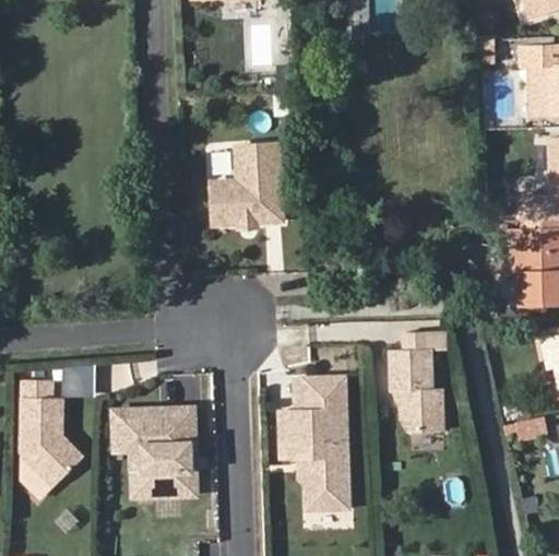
[(558,0),(535,0),(539,12),(558,4),(558,0)]
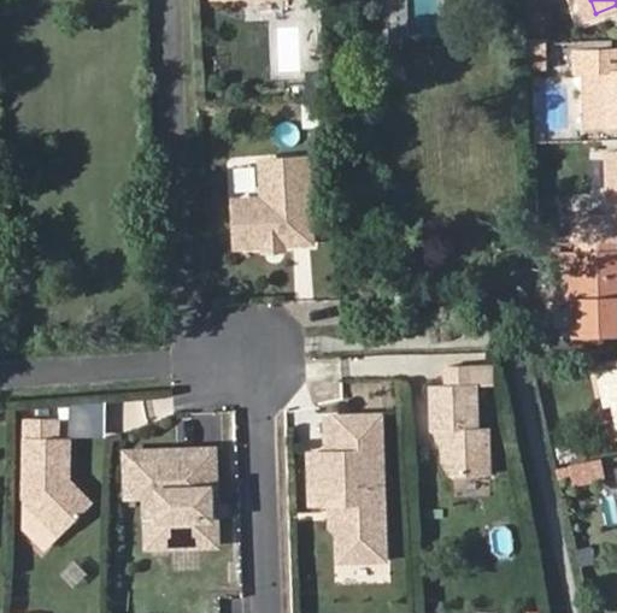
[(615,70),(616,106),(616,48),(577,49),(579,71),(595,70),(615,70)]
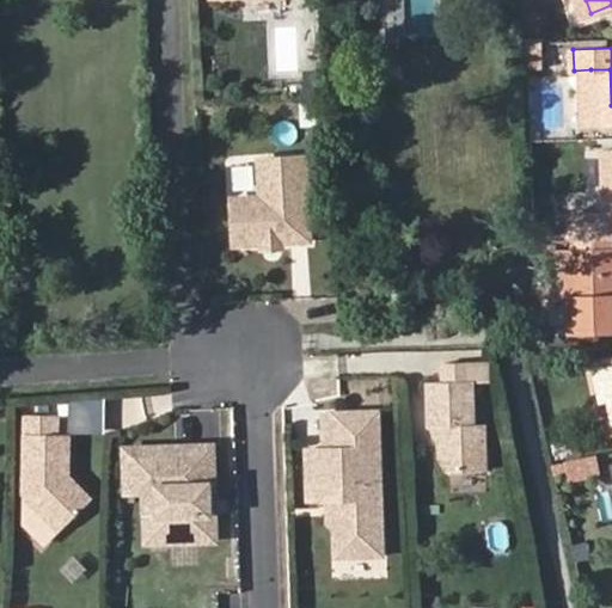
[(611,105),(610,69),(591,69),(594,127),(611,126),(611,105)]
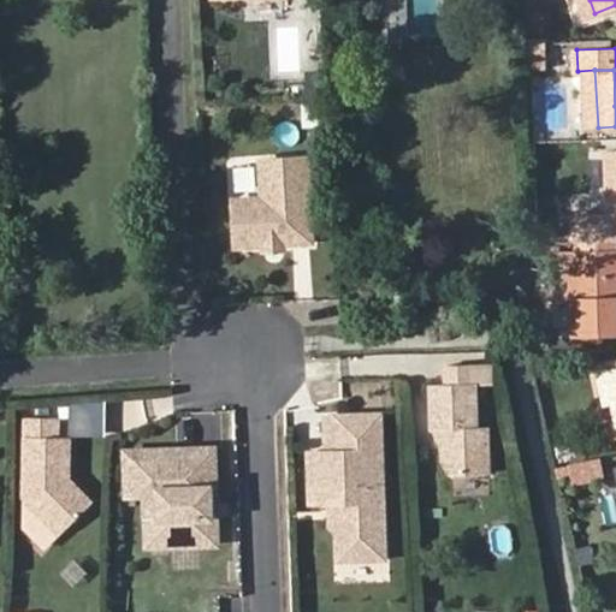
[(584,244),(615,242),(615,153),(615,166),(615,218),(582,220),(584,244)]
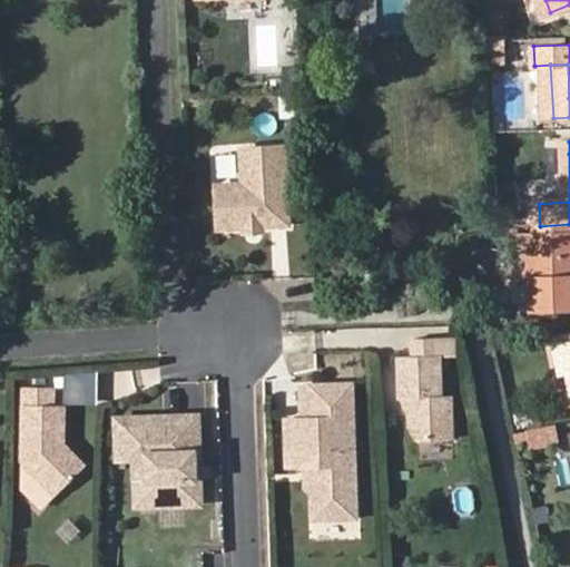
[(283,147),(241,149),(243,184),(216,185),(218,227),(246,226),(246,222),(258,221),(258,225),(287,224),(283,147)]
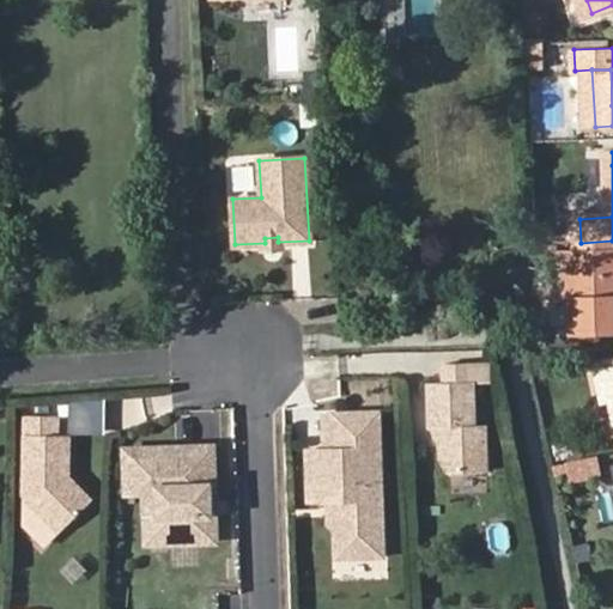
[(278,237),(265,238),(265,243),(265,249),(278,248),(278,242),(278,237)]
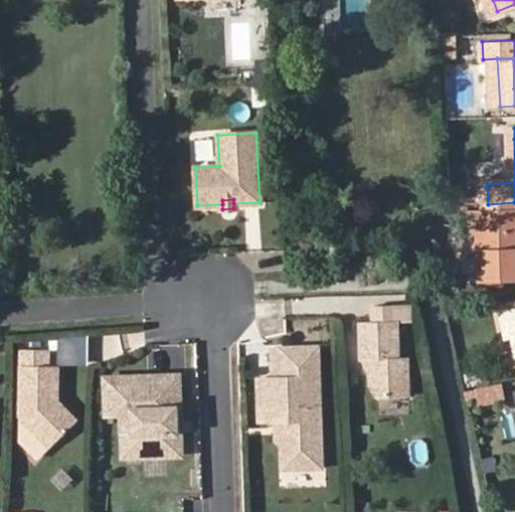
[(514,212),(487,214),(488,264),(514,261),(514,212)]
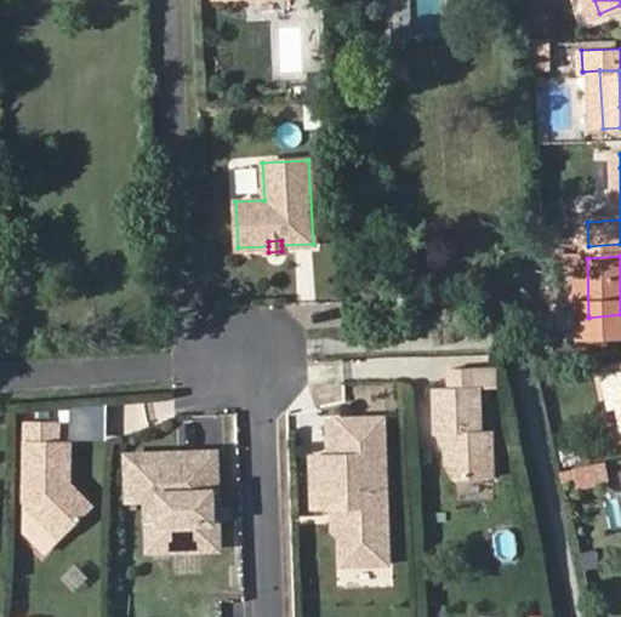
[(620,314),(588,318),(587,341),(620,338),(620,314)]
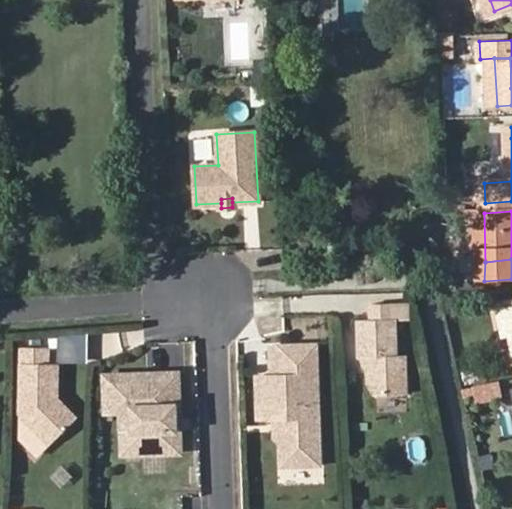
[(359,319),(360,357),(369,356),(370,382),(377,394),(407,393),(406,354),(397,354),(396,318),(405,318),(405,303),(372,304),(372,319),(359,319)]
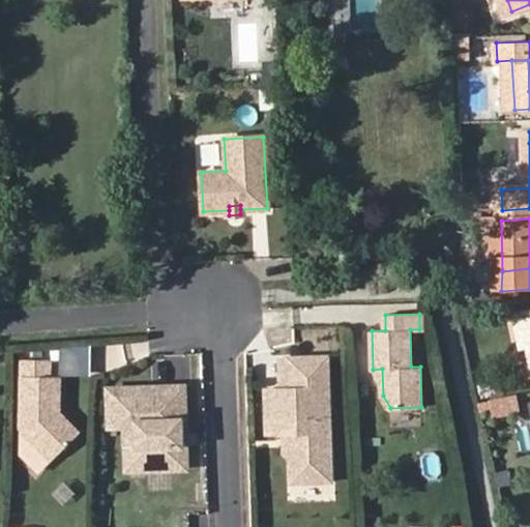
[(529,354),(529,324),(528,318),(521,319),(528,355),(529,354)]
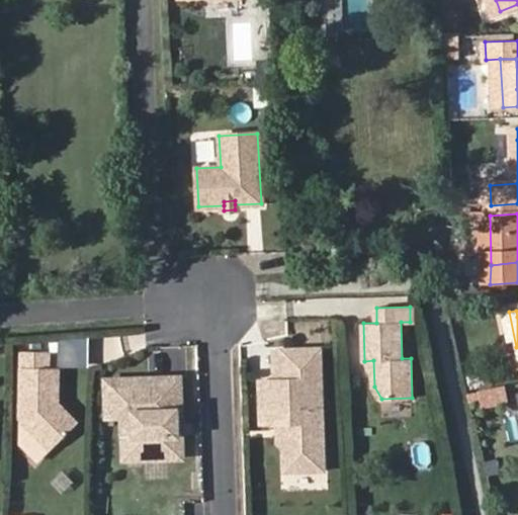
[(60,339),(59,368),(89,369),(89,339),(60,339)]
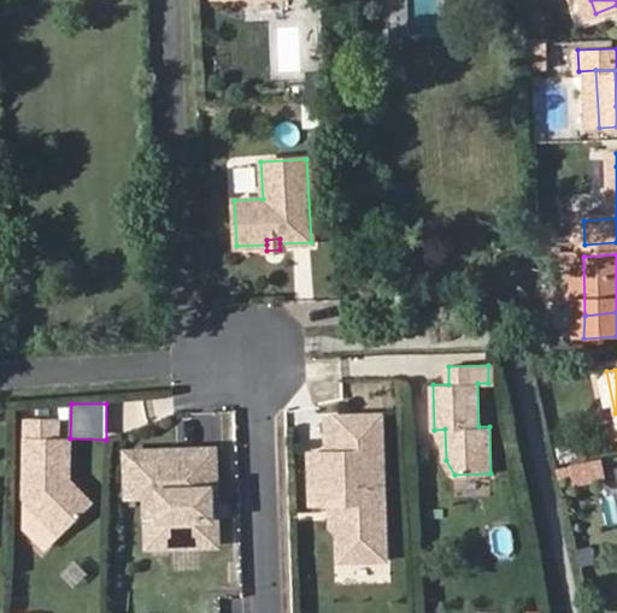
[(59,419),(27,418),(24,497),(59,534),(92,502),(72,484),(70,484),(64,478),(64,463),(70,463),(70,438),(58,438),(59,419)]
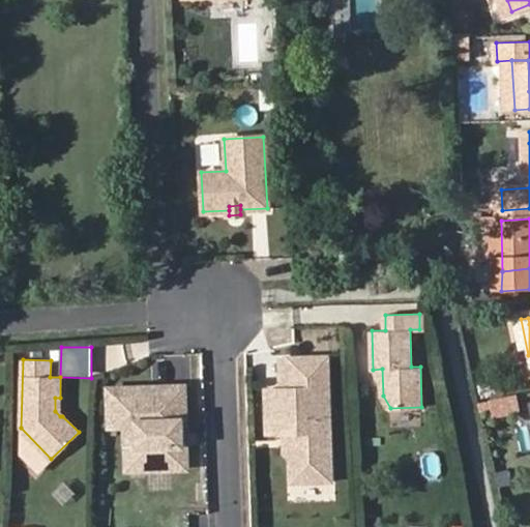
[(327,359),(296,361),(298,392),(283,392),(269,393),(271,435),(286,434),(293,434),(294,454),(296,484),(334,481),(327,359)]
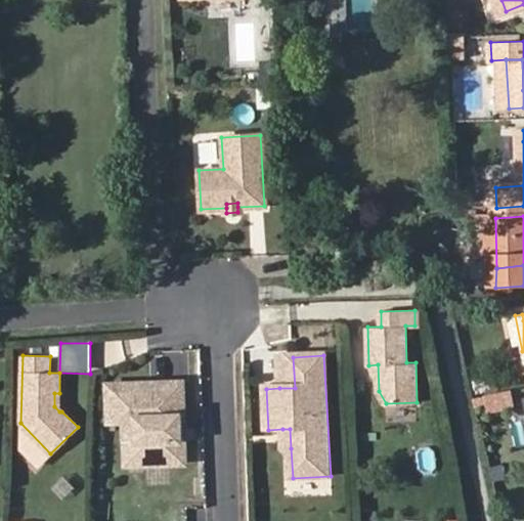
[(277,358),(279,388),(295,388),(293,357),(277,358)]
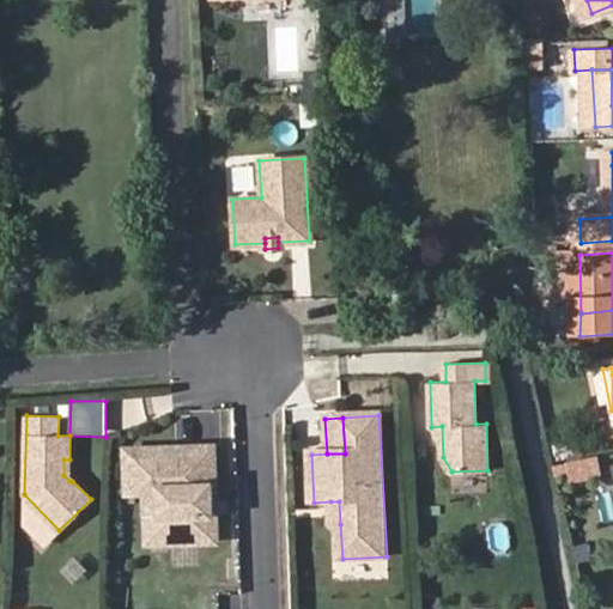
[(214,450),(128,455),(129,487),(143,486),(143,495),(149,495),(162,507),(164,546),(219,543),(217,516),(211,516),(210,504),(212,501),(211,489),(216,489),(214,450)]
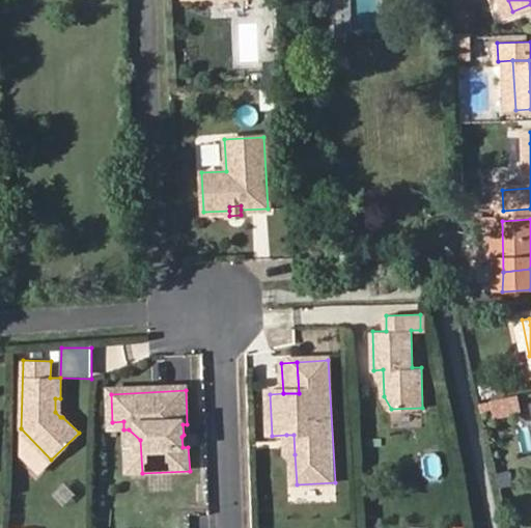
[(484,420),(522,417),(520,398),(482,403),(484,420)]
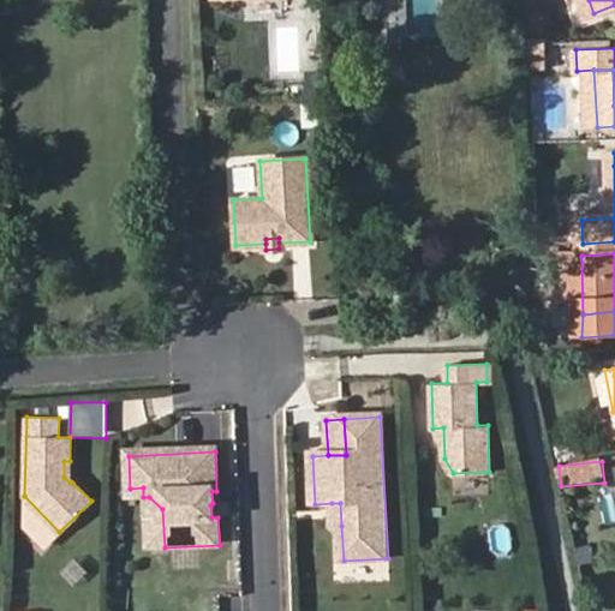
[(143,487),(130,489),(131,498),(143,497),(143,487)]
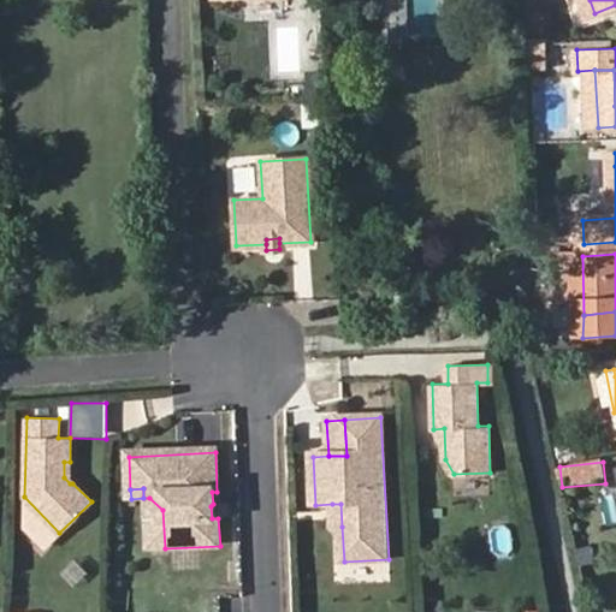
[(163,510),(149,498),(152,550),(165,548),(163,510)]
